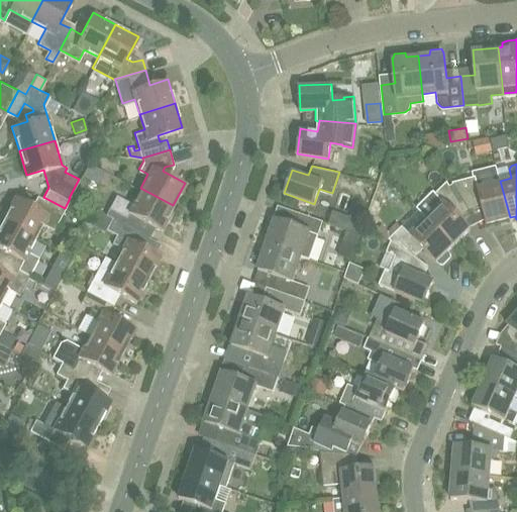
[(510,217),(500,181),(479,186),(476,175),(452,181),(466,202),(481,198),(487,223),(510,217)]
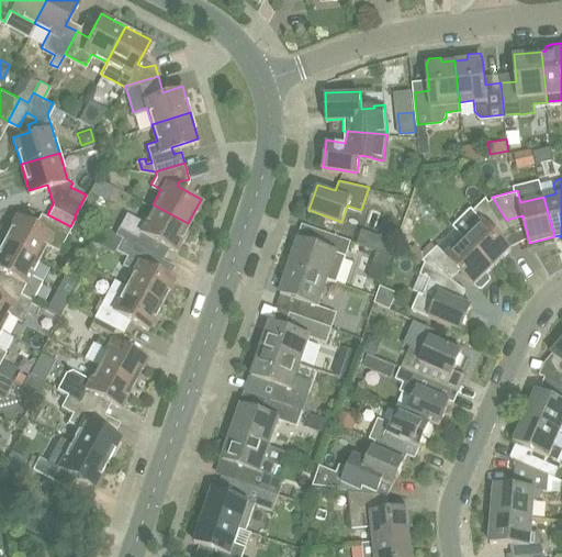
[(453,224),(464,235),(493,265),(512,247),(492,227),(501,219),(486,196),(472,209),(471,207),(453,224)]
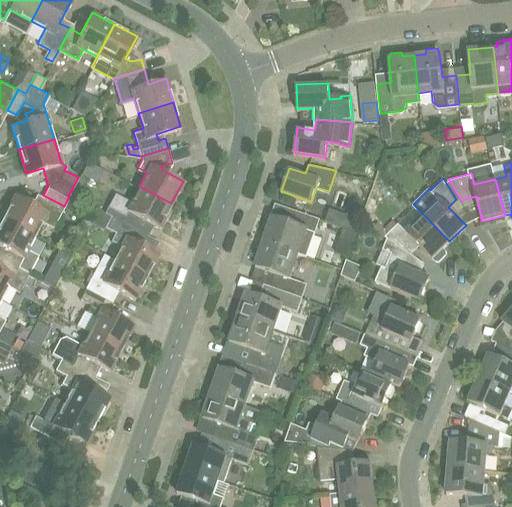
[(159,226),(171,203),(139,186),(131,200),(115,191),(105,210),(111,213),(131,224),(137,214),(159,226)]
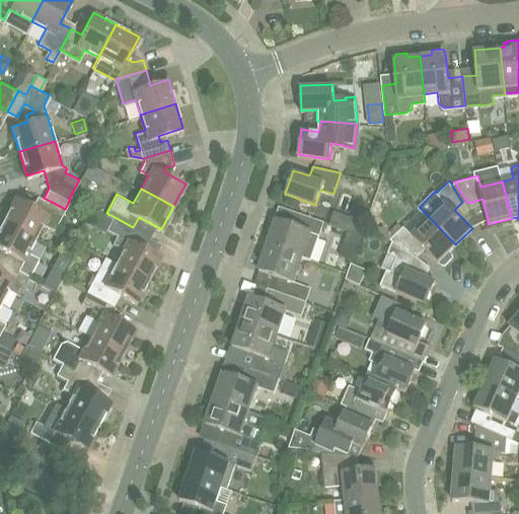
[(65,209),(44,198),(38,209),(15,197),(3,220),(35,237),(43,223),(54,229),(65,209)]
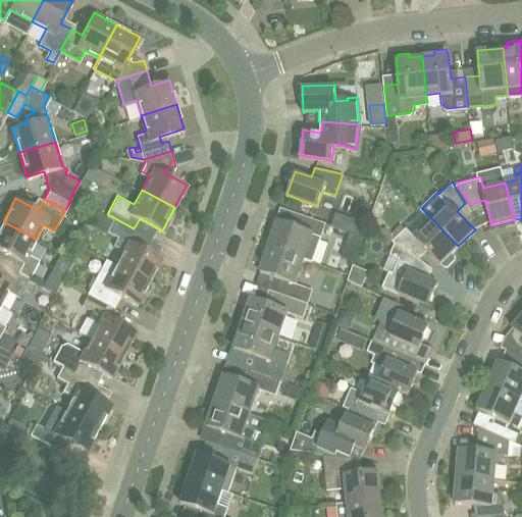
[(368,222),(378,229),(393,240),(401,231),(381,218),(384,211),(372,208),(368,222)]
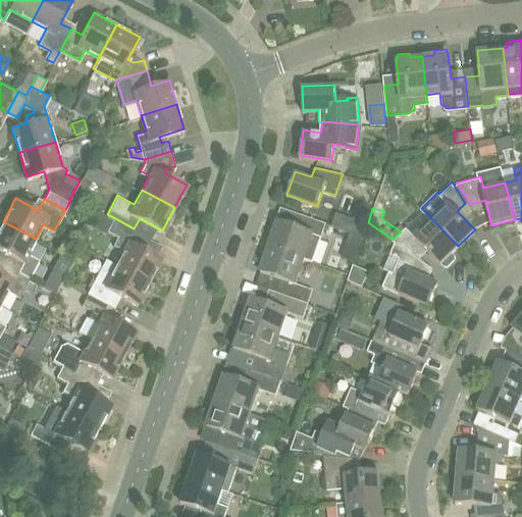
[(304,257),(312,260),(325,221),(302,213),(297,226),(277,220),(269,245),(304,257)]
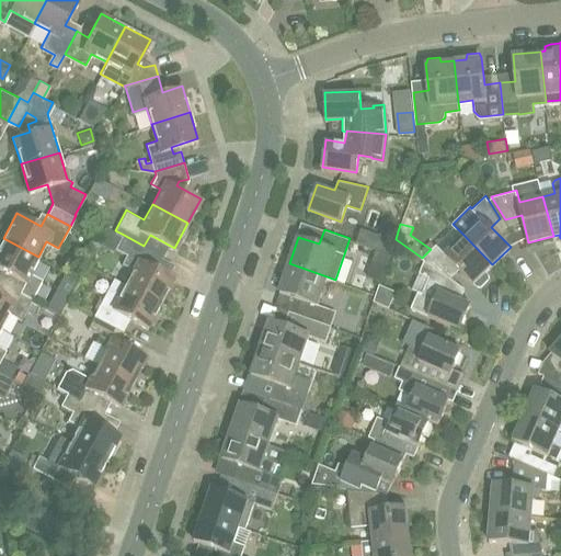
[(395,235),(381,230),(376,246),(389,250),(395,235)]
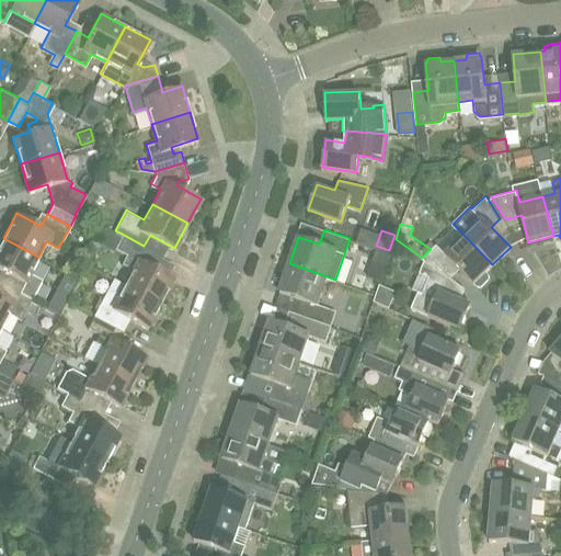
[(150,250),(144,246),(122,234),(115,247),(126,252),(122,261),(133,268),(125,283),(160,302),(173,278),(145,262),(150,250)]
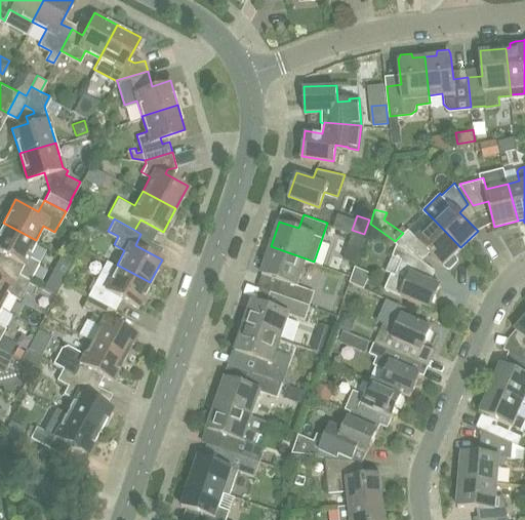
[(453,254),(460,247),(434,220),(417,236),(408,227),(395,241),(397,242),(417,256),(426,245),(443,264),(444,264),(446,266),(449,267),(456,261),(455,256),(453,254)]
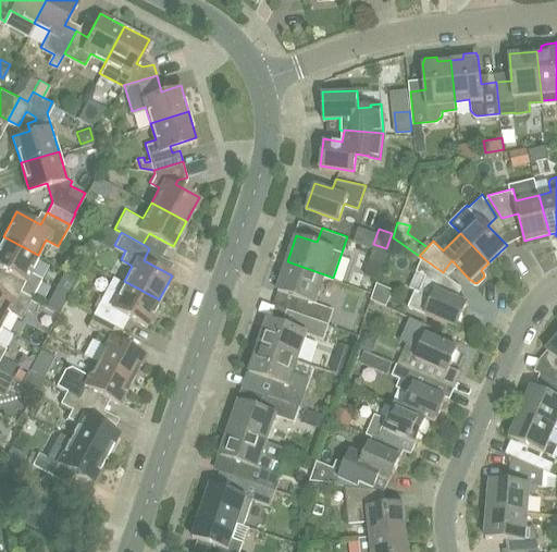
[(31,270),(38,255),(3,236),(0,241),(0,265),(14,273),(9,283),(32,295),(41,276),(31,270)]
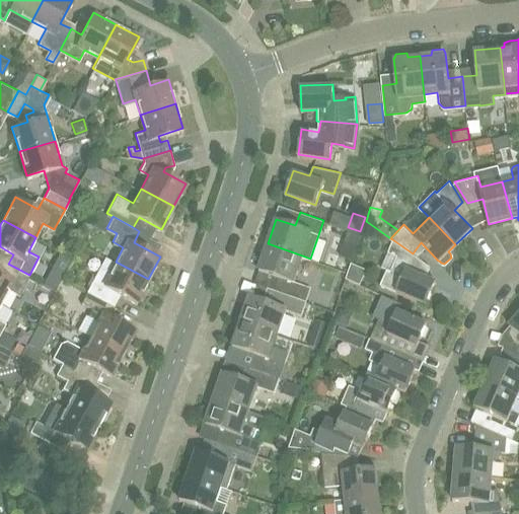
[(348,228),(344,240),(357,244),(361,233),(348,228)]
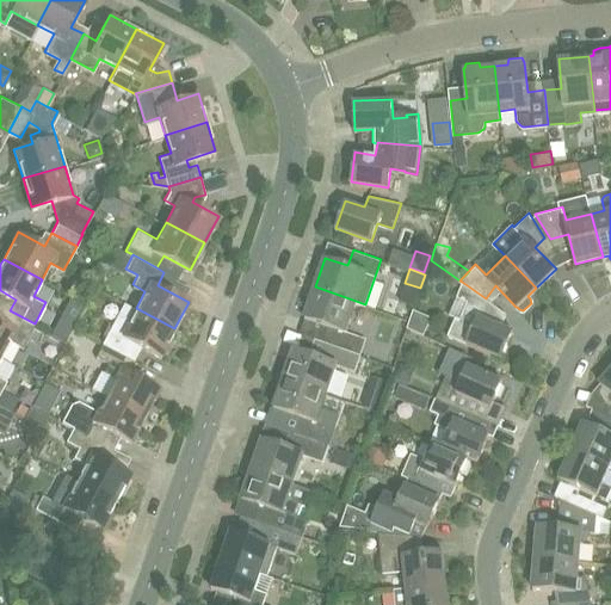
[(501,357),(513,331),(500,325),(506,313),(486,298),(462,282),(456,296),(468,301),(461,318),(457,315),(449,334),(467,343),(501,357)]
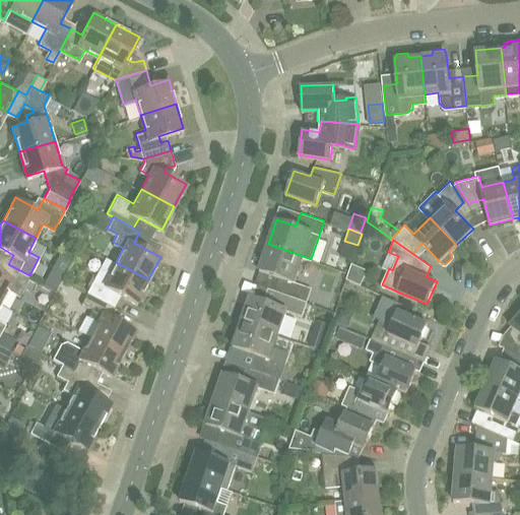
[(294,280),(303,256),(268,244),(259,269),(278,275),(274,288),(278,291),(307,301),(312,286),(294,280)]
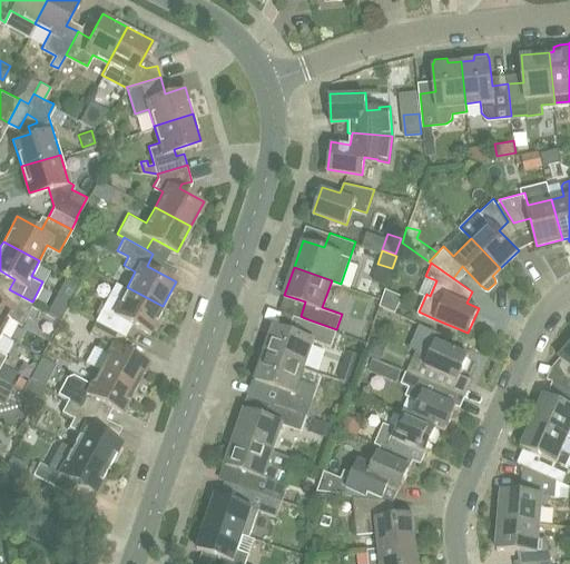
[(65,274),(61,280),(74,287),(77,280),(65,274)]
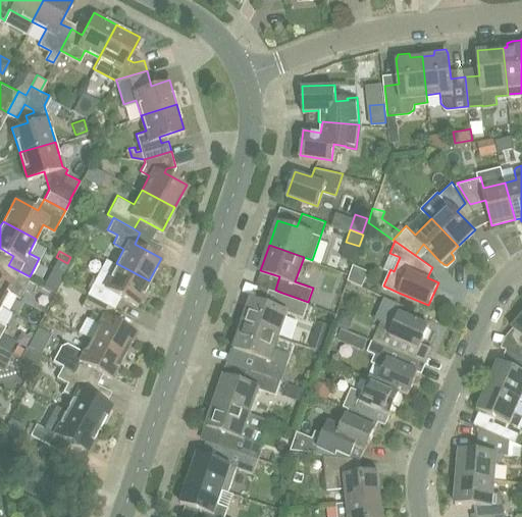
[(149,280),(116,263),(105,257),(88,291),(109,302),(114,291),(137,303),(149,280)]
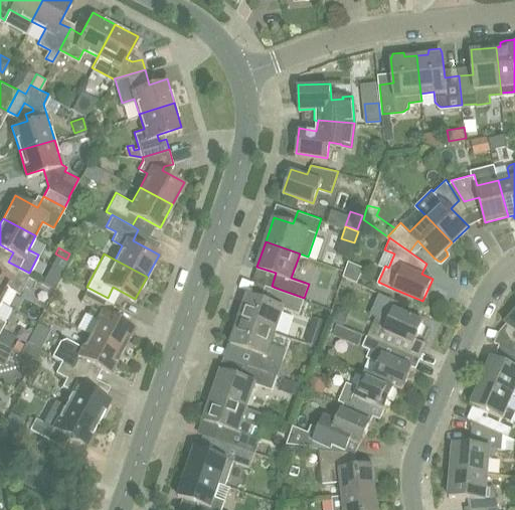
[(29,273),(8,262),(3,272),(0,270),(0,298),(1,299),(8,285),(19,291),(29,273)]
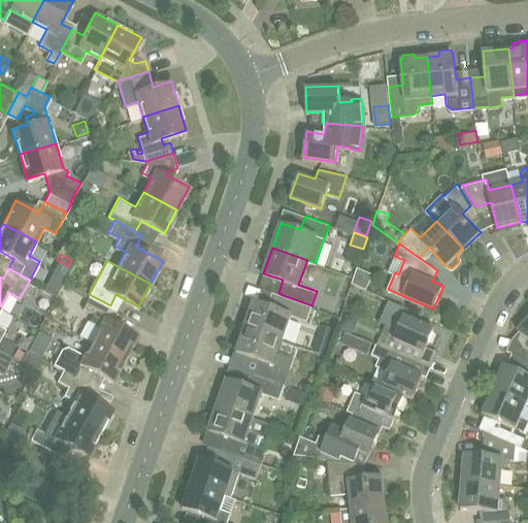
[(46,281),(57,287),(63,274),(53,269),(46,281)]
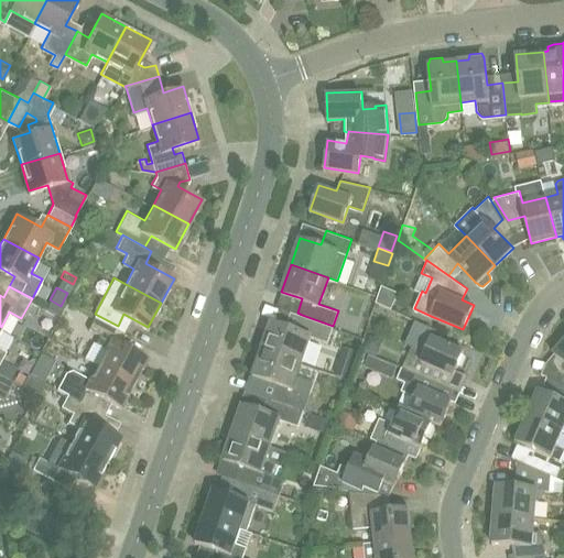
[(125,329),(118,326),(95,314),(88,326),(99,332),(95,341),(107,347),(98,362),(133,382),(147,357),(118,341),(125,329)]
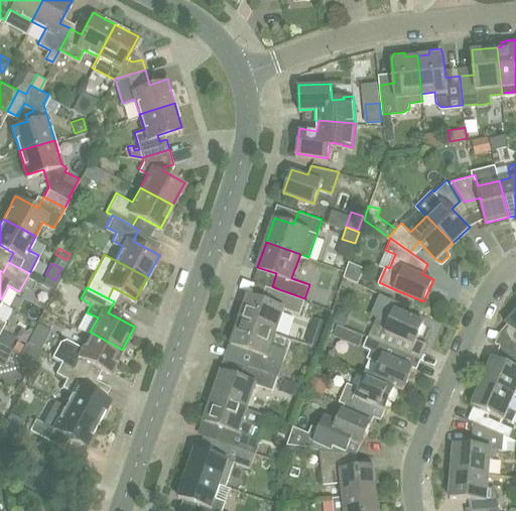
[(299,312),(304,298),(276,288),(272,302),(248,293),(240,318),(276,331),(284,306),(299,312)]
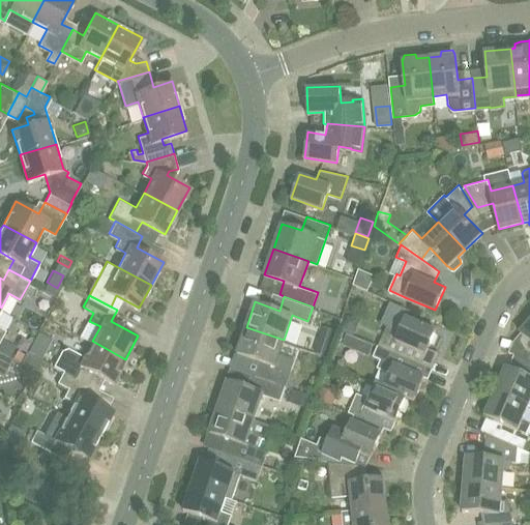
[(436,328),(406,315),(399,330),(386,325),(378,344),(405,355),(412,358),(416,348),(425,352),(436,328)]
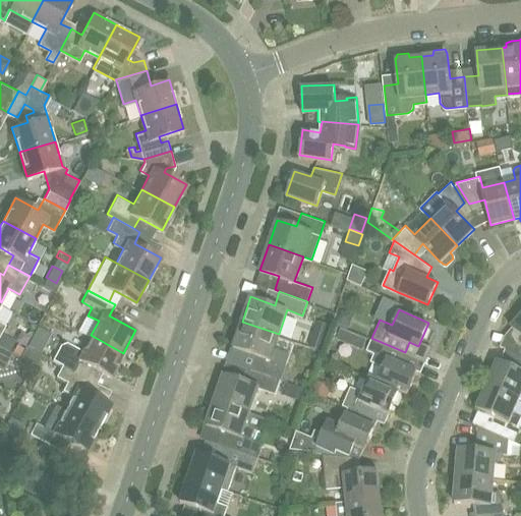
[(520,314),(512,326),(520,333),(520,339),(519,339),(514,350),(520,353),(520,314)]
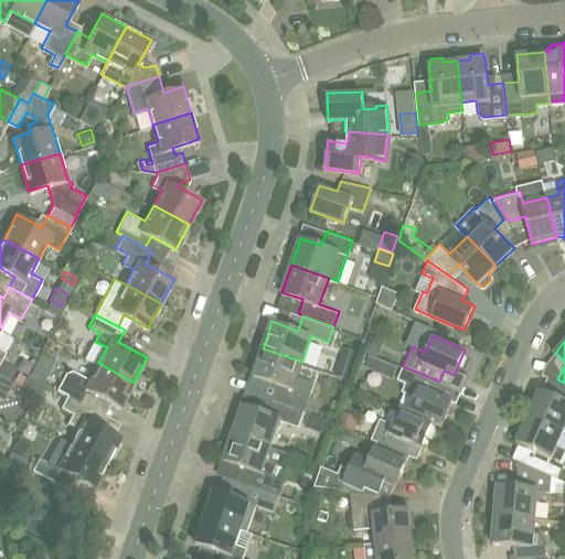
[(297,376),(302,362),(263,348),(253,375),(279,384),(274,399),(295,406),(305,409),(313,382),(297,376)]
